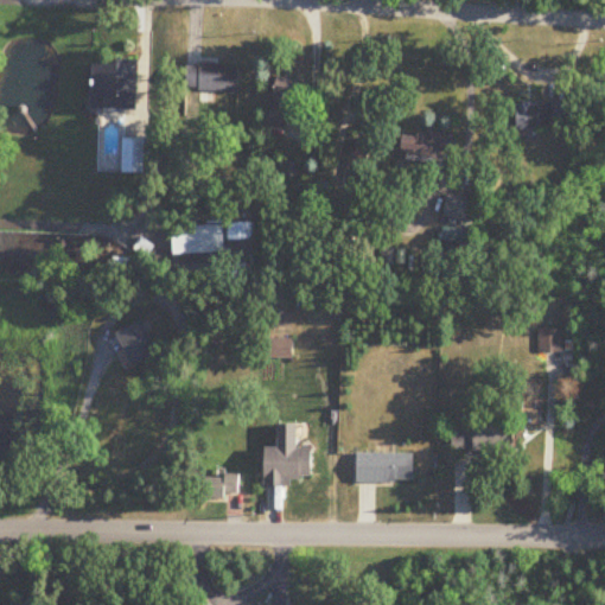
[(137,109),(138,62),(91,62),(91,108),(137,109)]
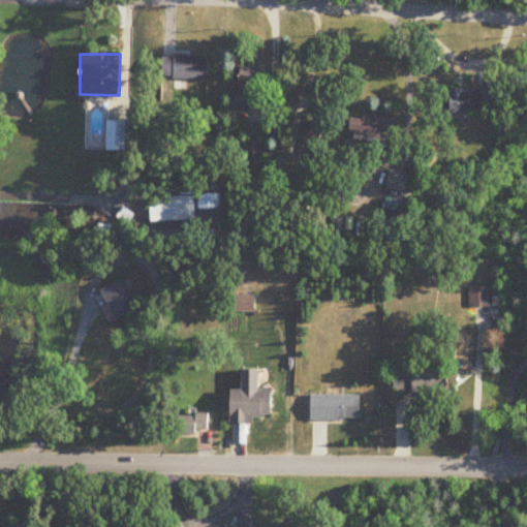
[(208,55),(162,55),(162,78),(208,78),(208,55)]
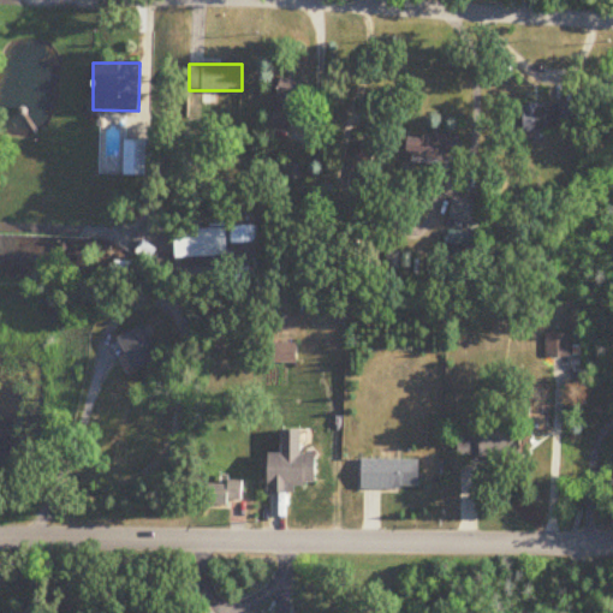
[(273,108),(295,114),(303,81),(283,75),(273,108)]
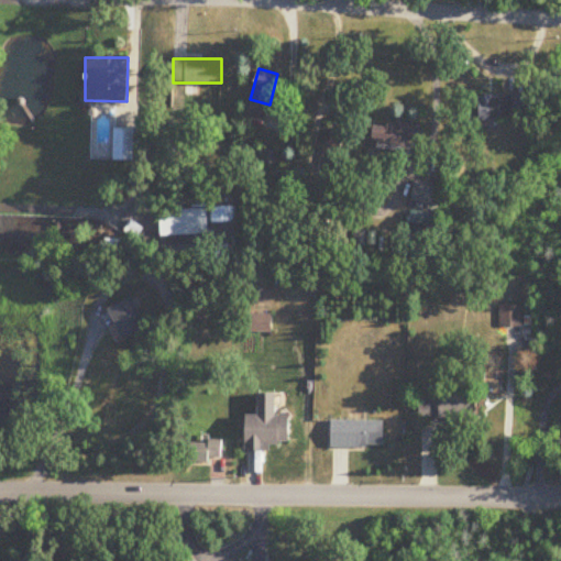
[(532,95),(481,95),(481,116),(532,116),(532,95)]
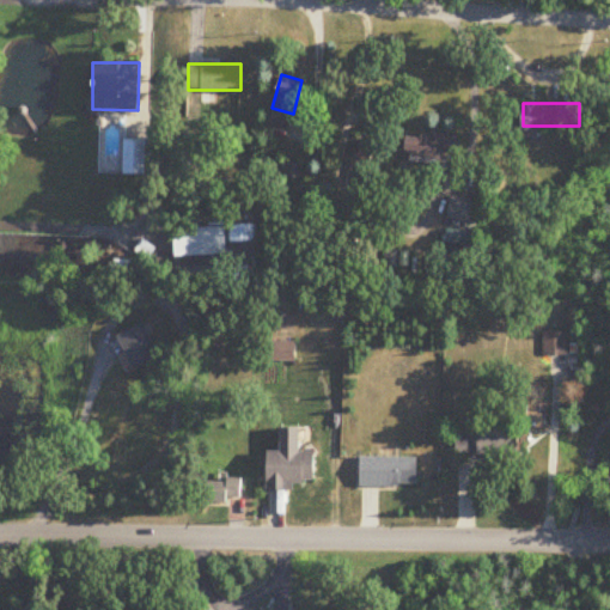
[(457,133),(406,133),(404,162),(439,162),(439,151),(457,151),(457,133)]
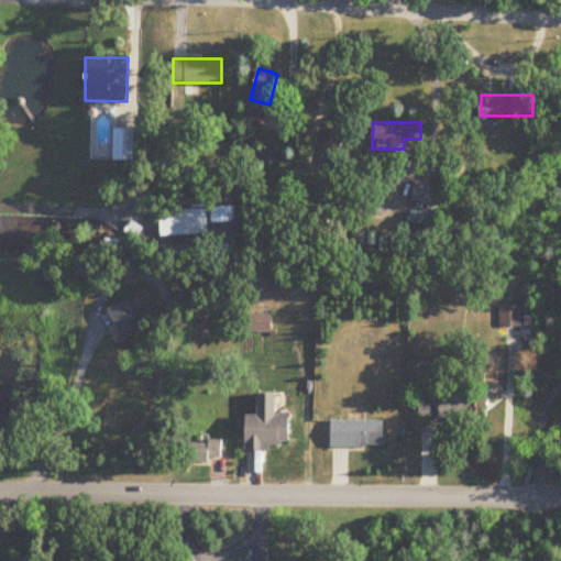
[(112,160),(131,160),(131,127),(112,127),(112,160)]
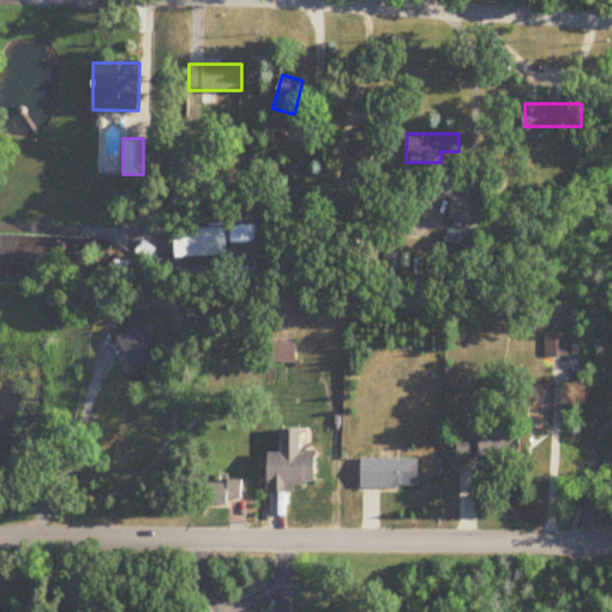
[(469,220),(472,198),(451,197),(449,217),(469,220)]
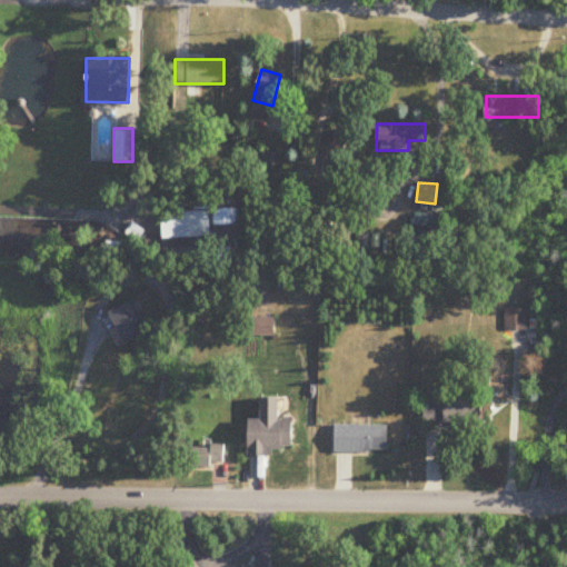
[(207,237),(206,210),(159,211),(160,238),(207,237)]
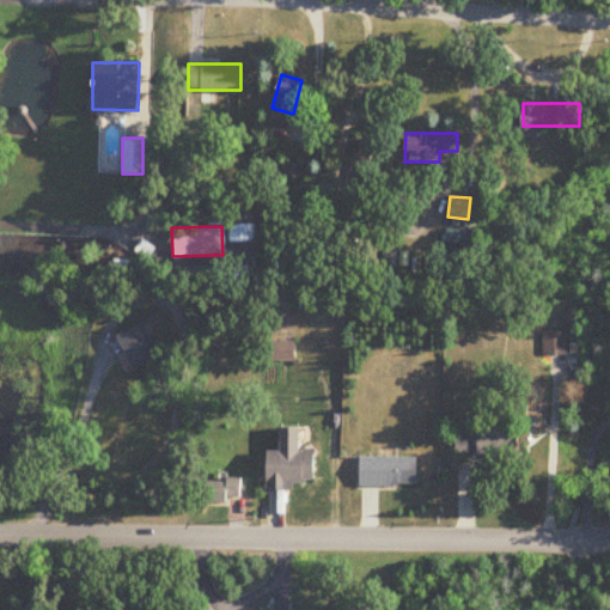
[(159,355),(145,322),(117,335),(133,368),(159,355)]
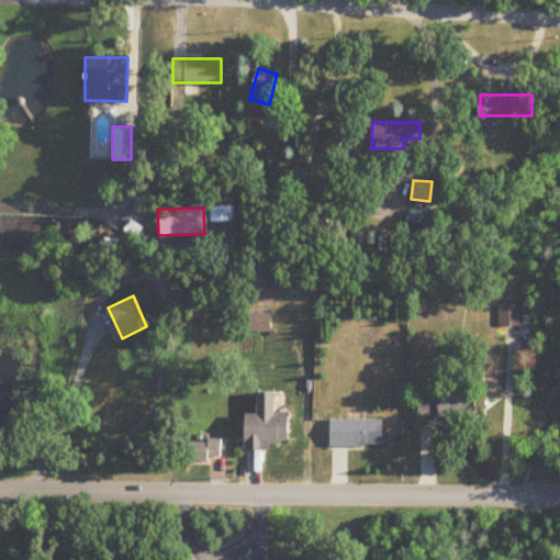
[(519,303),(496,303),(496,325),(519,325),(519,303)]
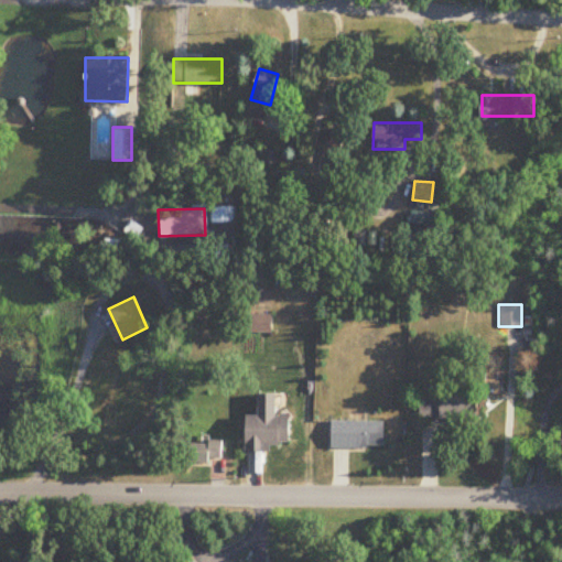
[(419,419),(478,419),(478,392),(419,392),(419,419)]
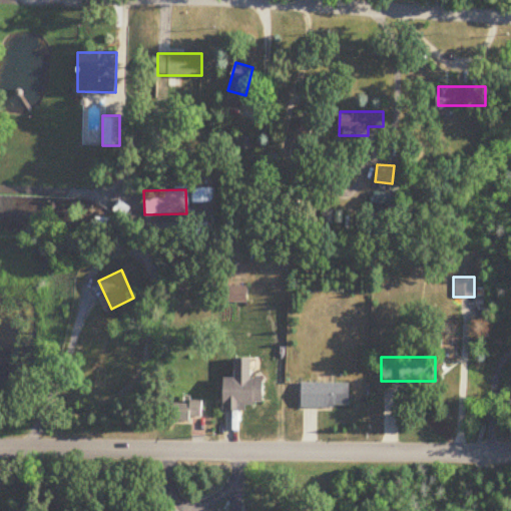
[(222,408),(264,408),(264,377),(222,377),(222,408)]
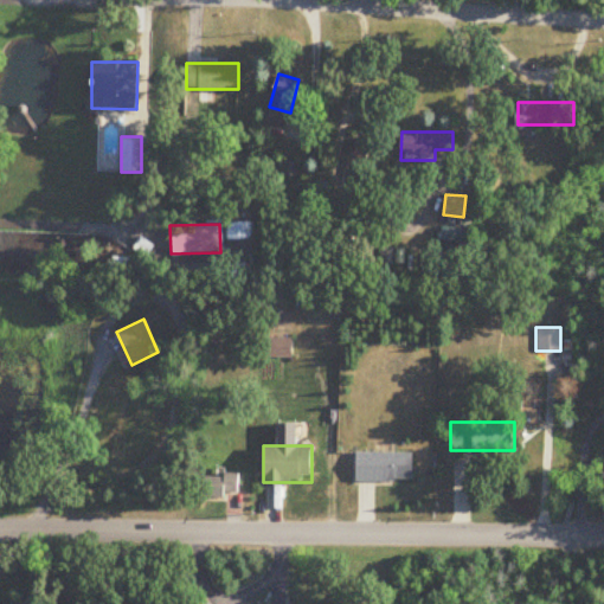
[(411,481),(411,453),(355,453),(355,481),(411,481)]
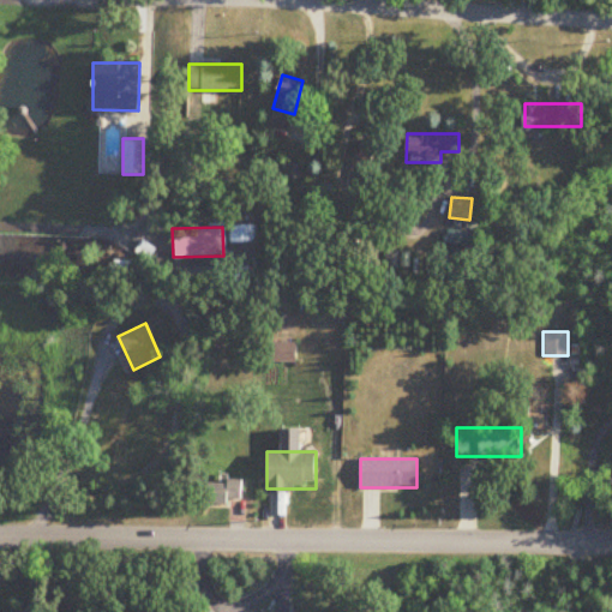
[(241,479),(201,479),(201,502),(241,502),(241,479)]
